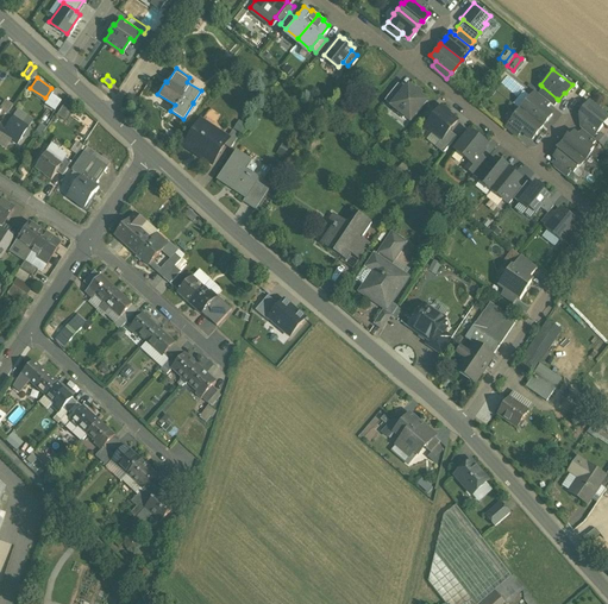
[(396,81),(387,93),(383,98),(390,104),(405,87),(403,87),(396,81)]
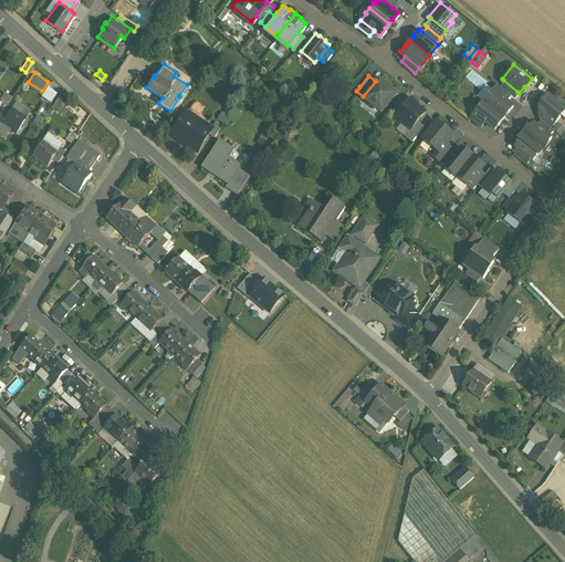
[(376,81),(363,96),(368,101),(369,101),(374,105),(380,110),(395,91),(389,86),(390,84),(386,80),(384,82),(382,80),(378,76),(375,81),(376,81)]
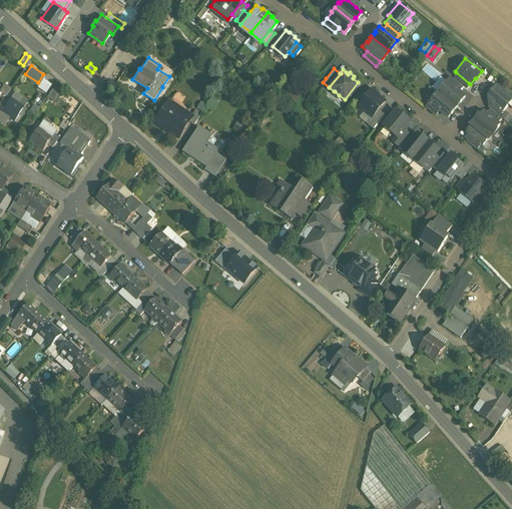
[(469,83),(456,72),(452,77),(459,82),(465,87),(469,83)]
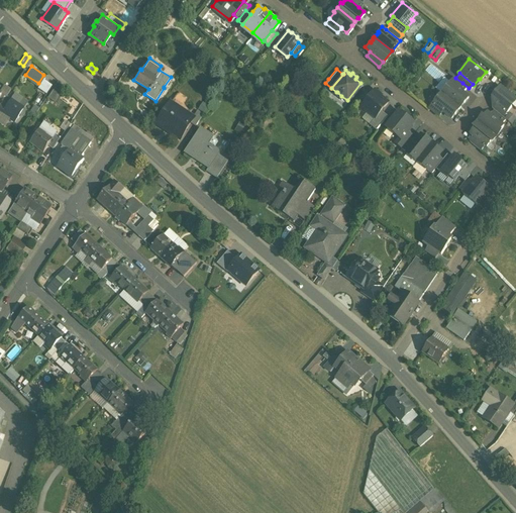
[(455,78),(453,76),(449,81),(458,88),(462,83),(455,78)]
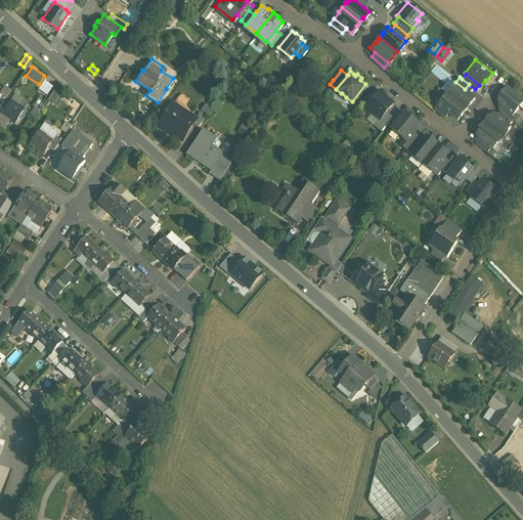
[(455,82),(446,92),(465,106),(467,105),(466,103),(468,101),(469,102),(474,96),(465,89),(455,82)]
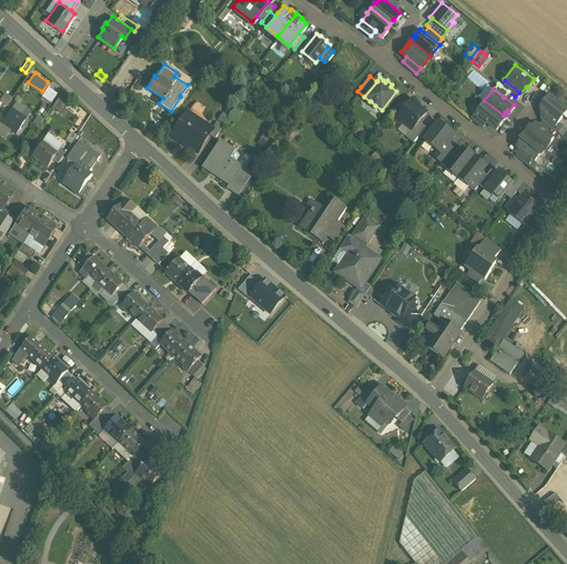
[(565,107),(548,92),(540,102),(540,109),(545,112),(556,121),(560,114),(560,112),(565,107)]
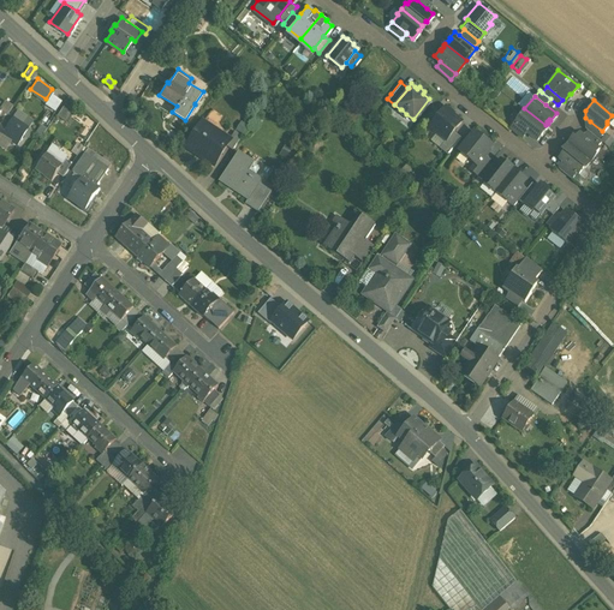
[(64,101),(57,113),(64,118),(72,106),(64,101)]
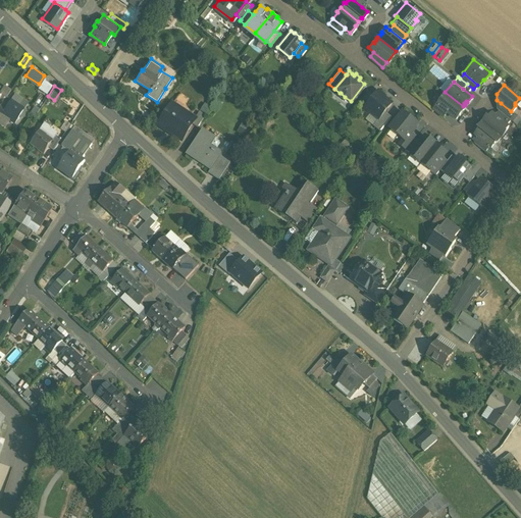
[(377,89),(365,104),(369,107),(369,110),(377,116),(377,117),(383,109),(391,101),(383,95),(383,94),(377,89)]
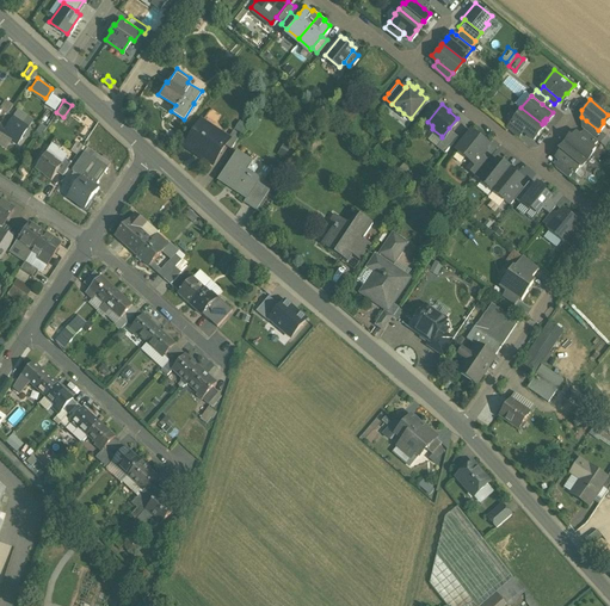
[(542,124),(521,107),(511,119),(522,129),(523,129),(533,137),(538,130),(536,129),(538,127),(541,127),(542,124)]
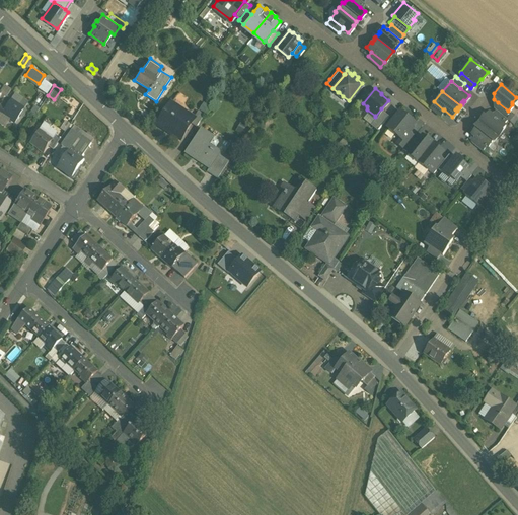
[(19,96),(13,92),(6,103),(0,112),(13,121),(22,106),(15,102),(19,96)]
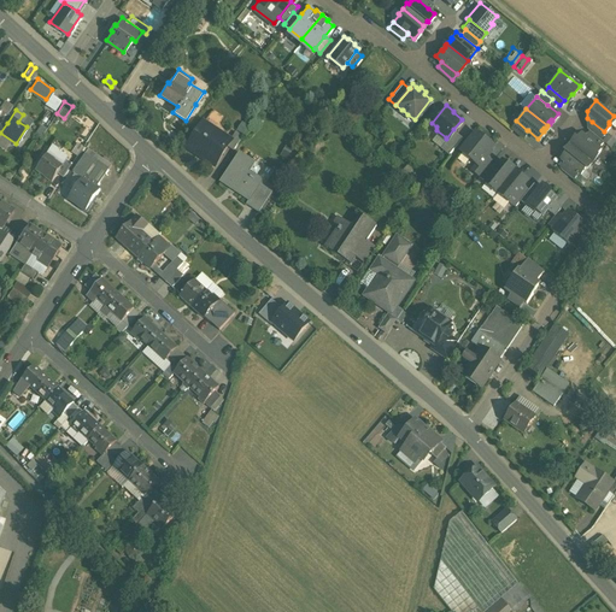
[(229,136),(204,119),(187,145),(197,151),(198,149),(215,160),(227,143),(230,137),(229,136)]
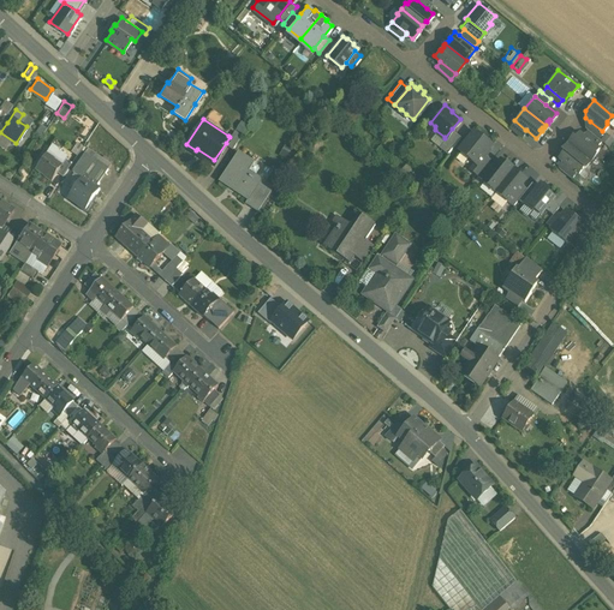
[(525,130),(514,120),(510,126),(522,136),(525,130)]
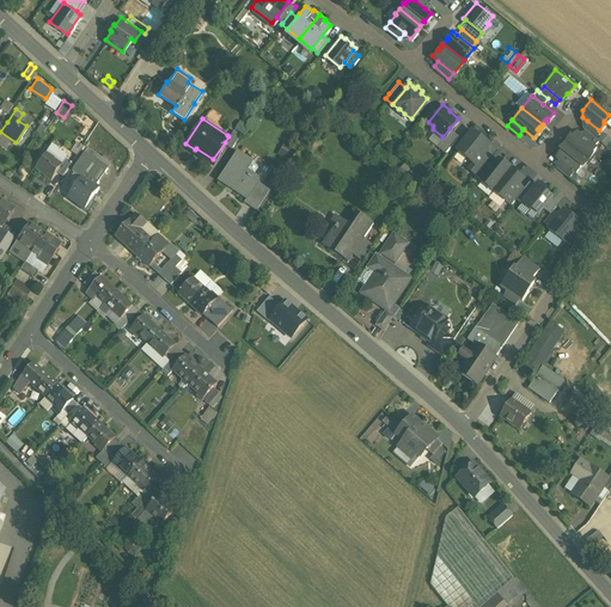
[(599,130),(587,121),(584,127),(584,128),(594,136),(599,130)]
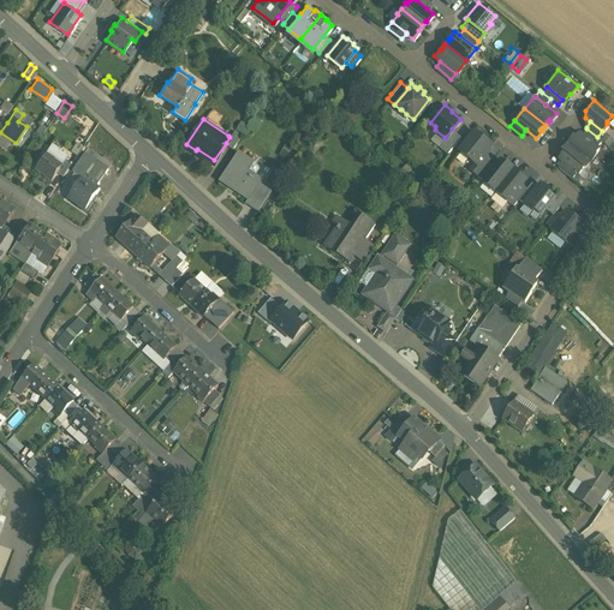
[(45,126),(40,123),(33,132),(39,136),(45,126)]
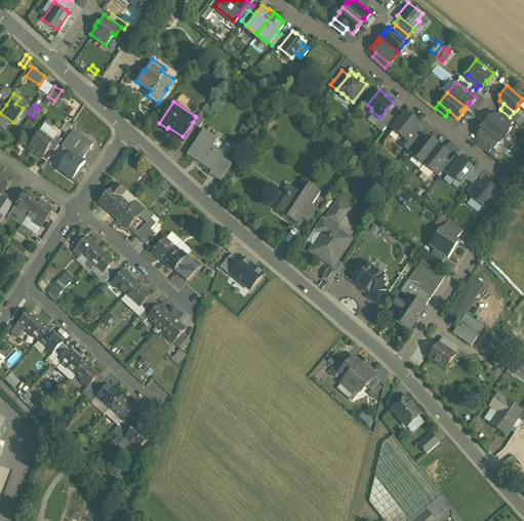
[(200,110),(195,116),(196,117),(193,122),(198,125),(205,113),(200,110)]
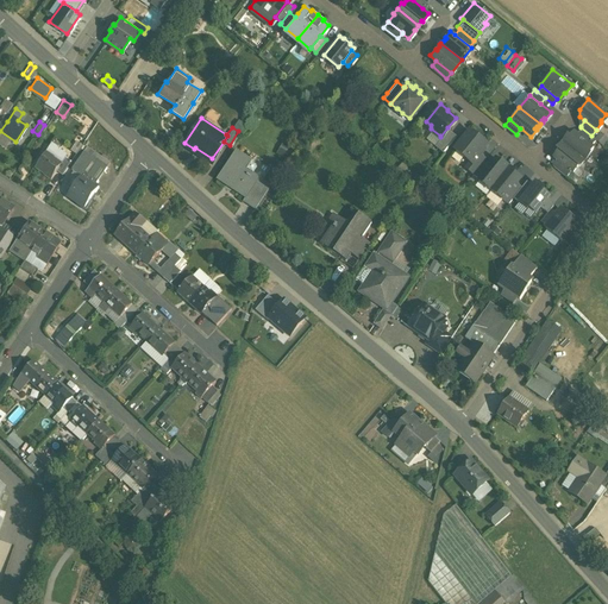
[(447,127),(440,137),(440,136),(434,144),(442,150),(456,133),(447,127)]
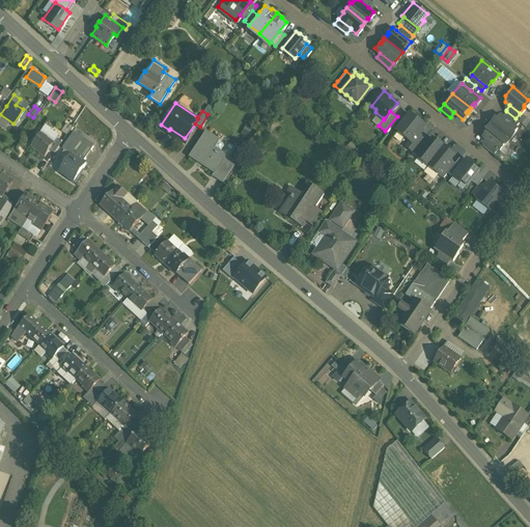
[(515,118),(506,111),(503,115),(514,126),(519,120),(515,118)]
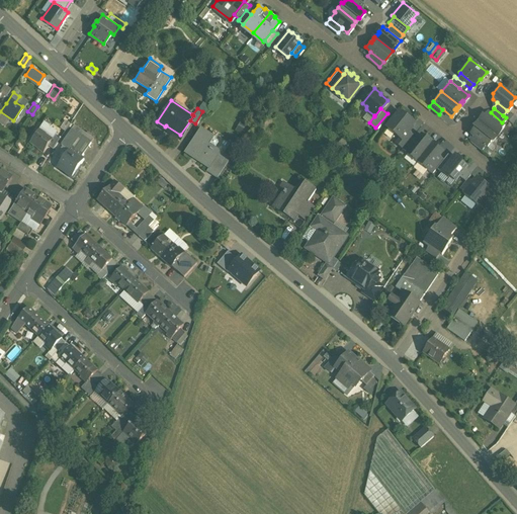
[(399,109),(385,125),(399,136),(400,137),(406,129),(413,120),(399,109)]
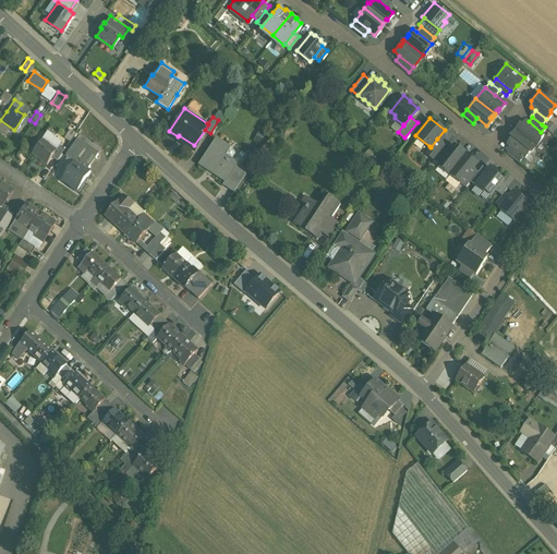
[(529,121),(524,118),(520,123),(519,123),(515,129),(534,146),(540,140),(539,139),(543,133),(529,121)]
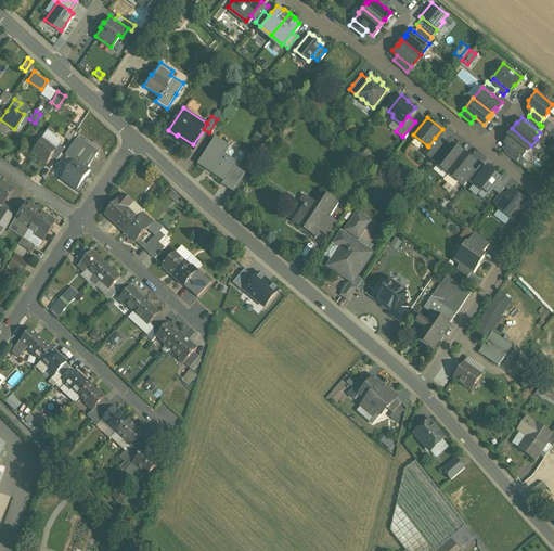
[(552,125),(545,119),(541,125),(549,130),(552,125)]
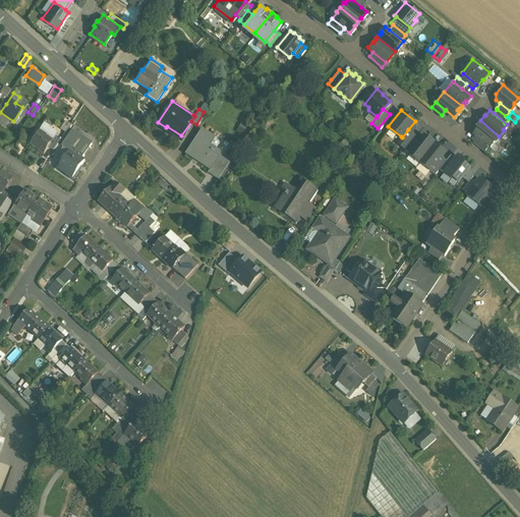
[(64,118),(59,126),(64,129),(69,122),(64,118)]
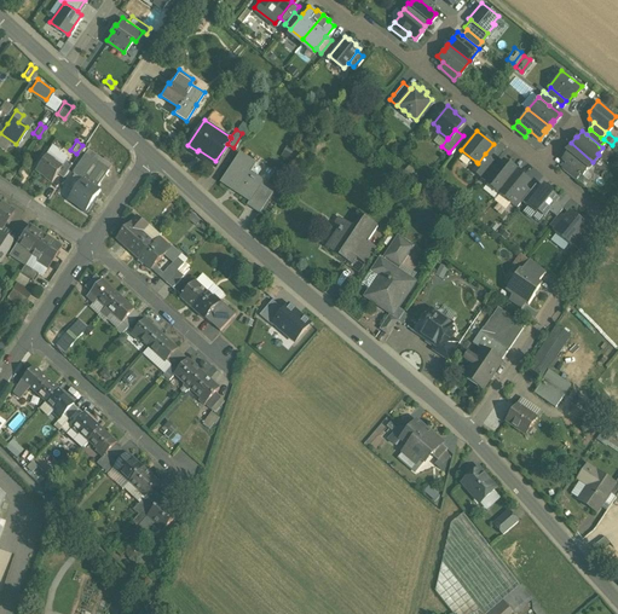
[(593,162),(571,143),(565,150),(566,151),(561,156),(566,160),(579,172),(582,173),(587,168),(588,168),(593,162)]
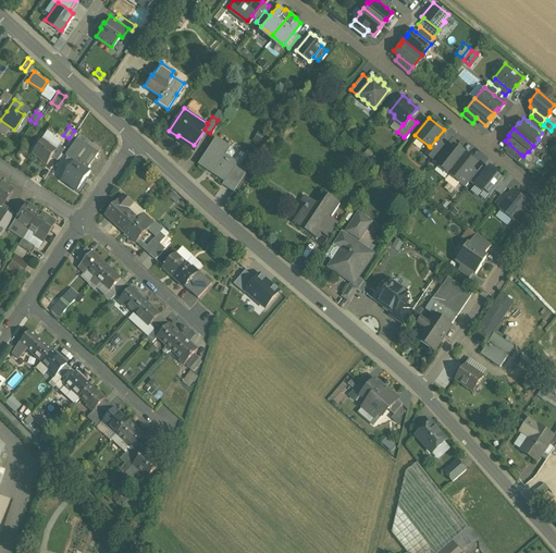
[(60,140),(52,134),(50,137),(42,132),(38,139),(46,144),(47,142),(54,147),(58,142),(59,143),(60,140)]
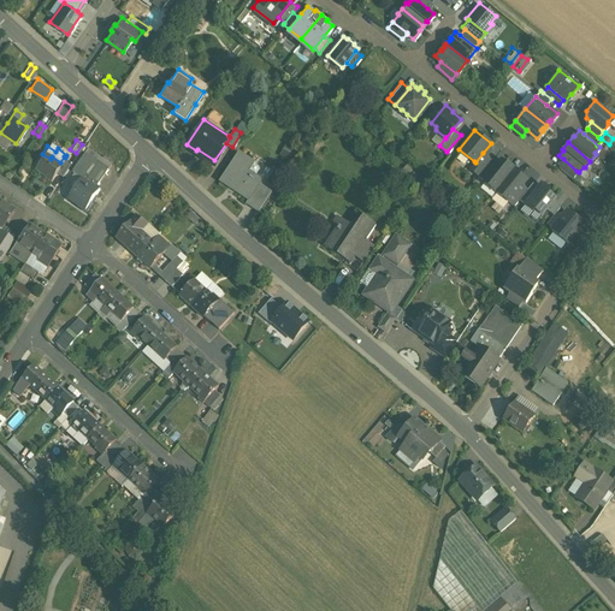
[(84,150),(107,167),(111,162),(87,146),(84,150)]
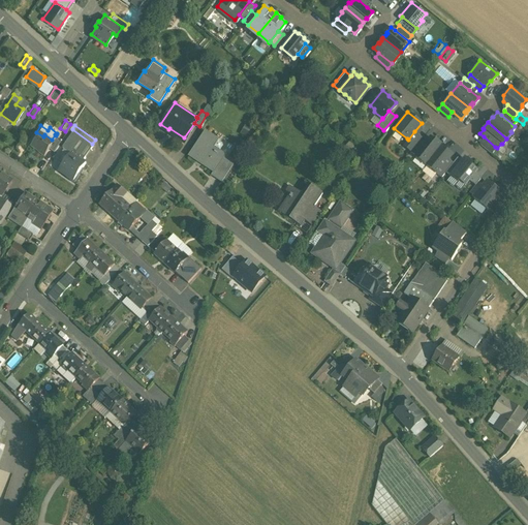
[(92,144),(72,129),(61,145),(69,150),(82,158),(92,144)]
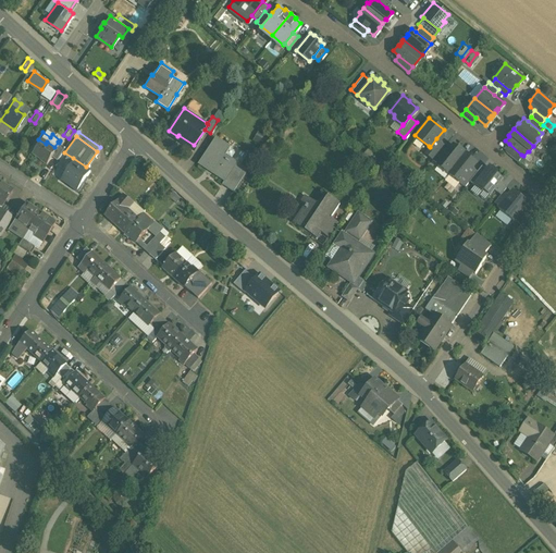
[(225,143),(215,136),(198,161),(224,179),(234,163),(235,162),(220,152),(225,143)]
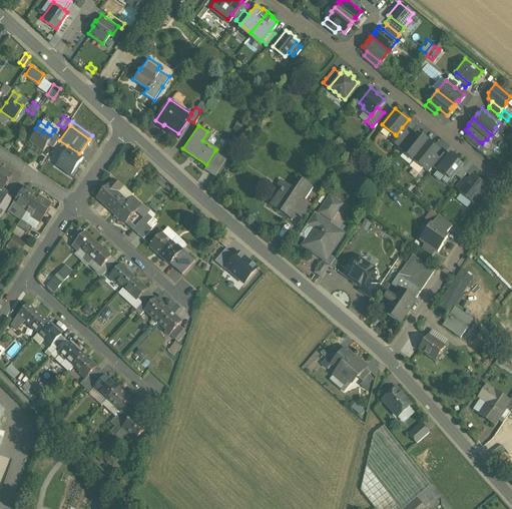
[(402,127),(396,135),(395,134),(391,140),(398,145),(409,132),(402,127)]
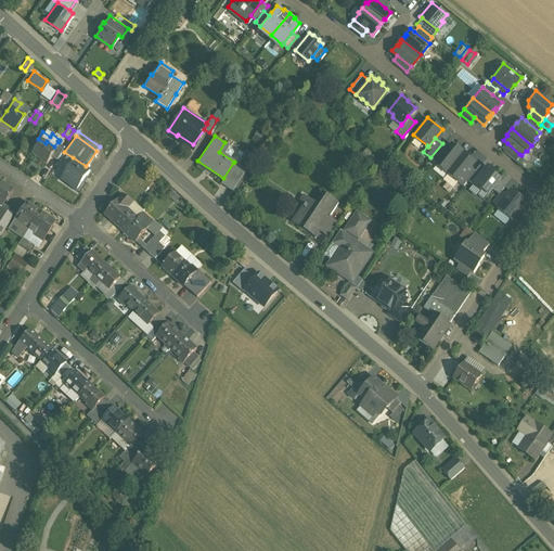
[(46,143),(38,139),(30,150),(46,161),(50,154),(55,146),(54,146),(47,141),(46,143)]
